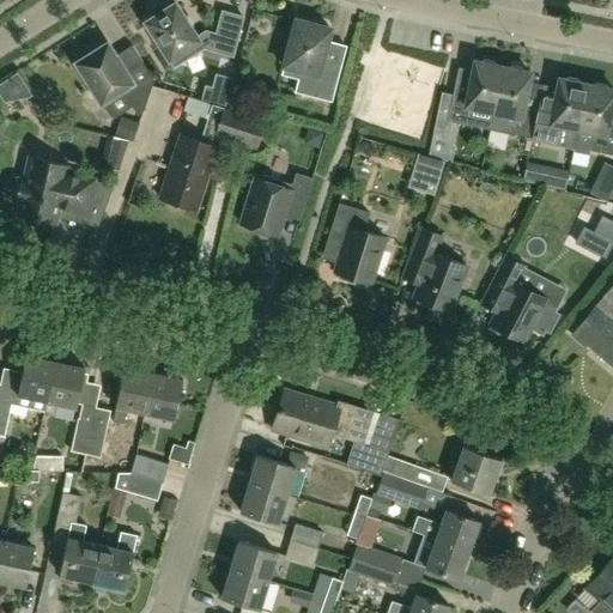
[(144,22),(168,60),(182,50),(187,59),(202,49),(231,56),(242,17),(220,11),(214,34),(205,31),(195,37),(174,2),(169,6),(159,4),(151,8),(149,19),(144,22)]
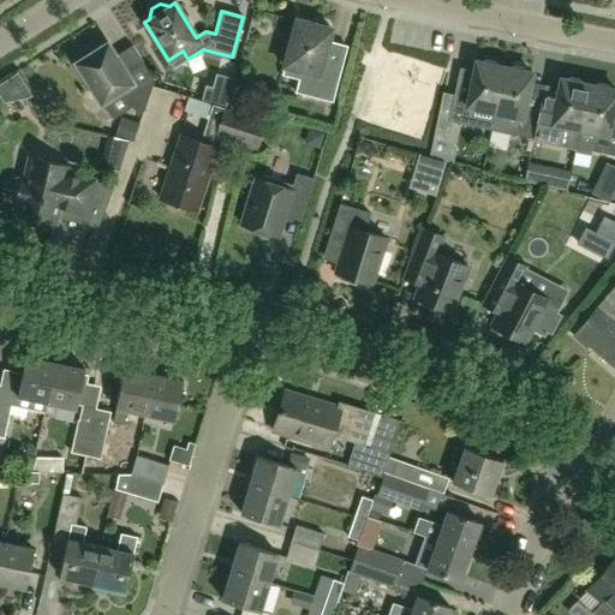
[(296,19),(284,66),(300,71),(294,93),(332,102),(341,65),(322,60),(330,29),(328,29),(327,24),(315,21),(312,24),(296,19)]
